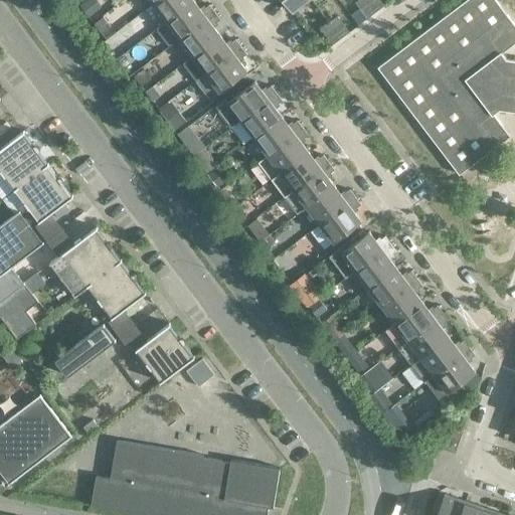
[(97,0),(87,0),(79,6),(88,17),(102,7),(97,0)]
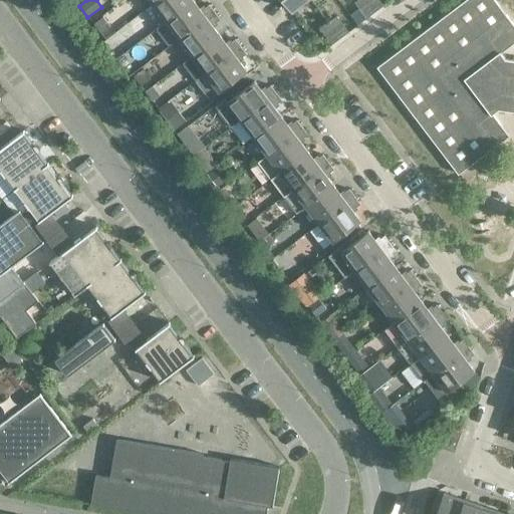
[(158,0),(153,4),(166,21),(194,0),(193,0),(158,0)]
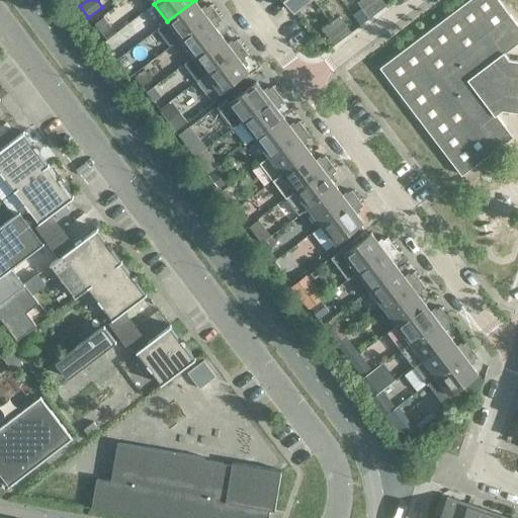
[(201,9),(195,0),(167,21),(158,28),(171,46),(180,38),(217,11),(210,4),(205,8),(205,9),(201,9)]
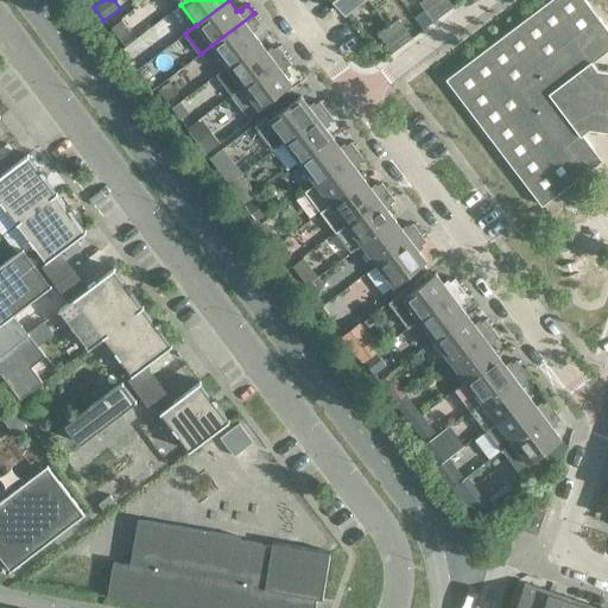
[(361,0),(335,0),(344,13),(361,0)]
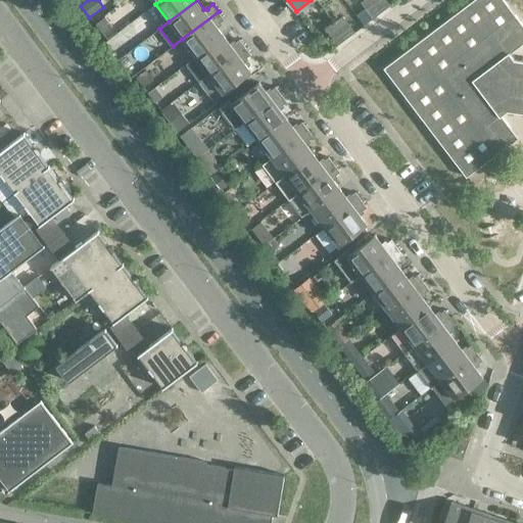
[(522,43),(522,25),(504,0),(472,0),(383,67),(466,177),(518,138),(502,115),(507,111),(522,112),(522,60),(514,59),(510,53),(522,43)]
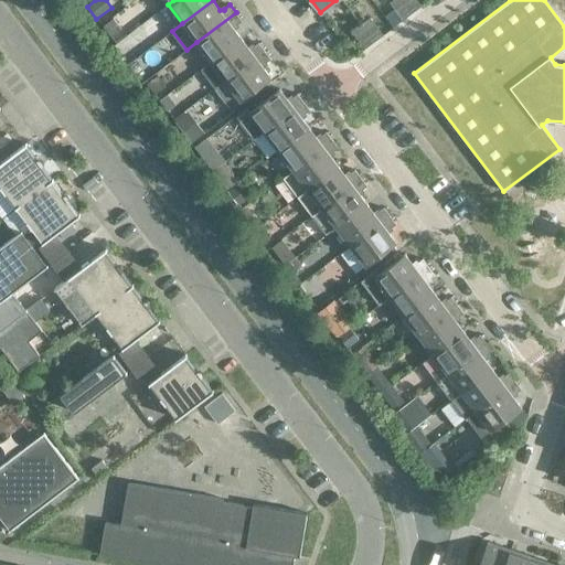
[(242,21),(236,12),(196,42),(211,61),(242,39),(234,29),(235,24),(236,24),(242,21)]
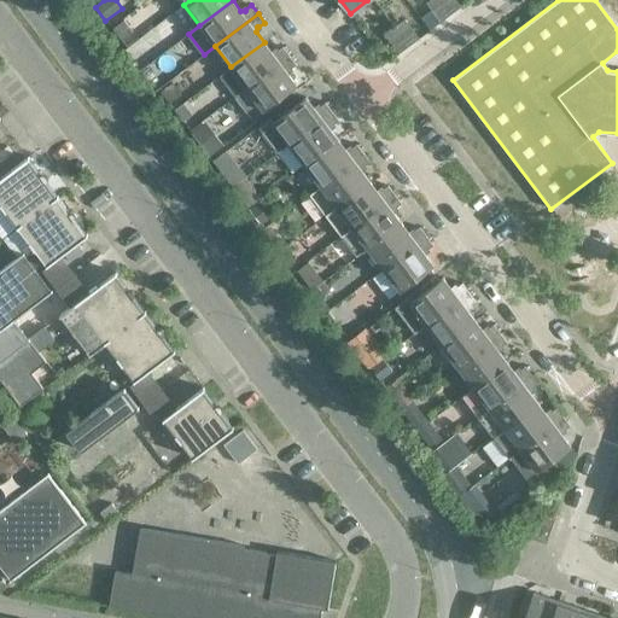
[(124,19),(112,28),(122,40),(134,31),(124,19)]
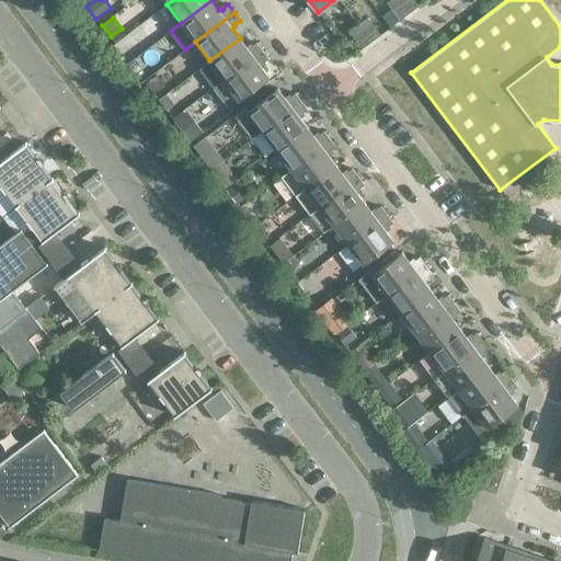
[(358,25),(348,32),(362,49),(370,43),(358,25)]
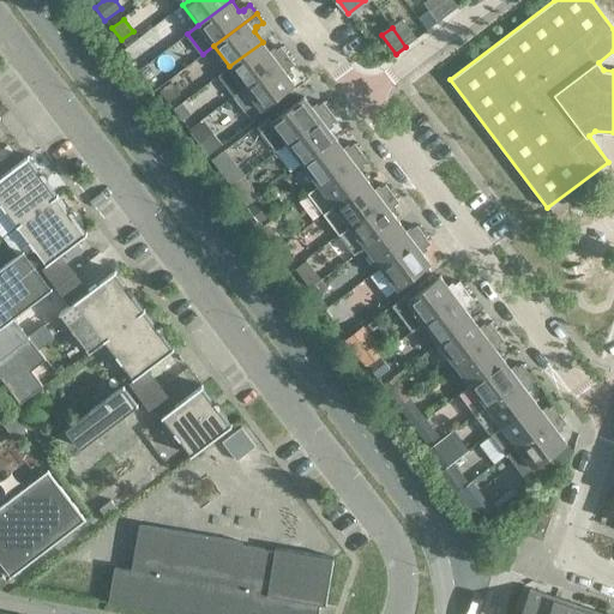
[(270,52),(263,42),(229,66),(218,76),(234,96),(288,55),(281,46),(275,50),(275,53),(270,52)]
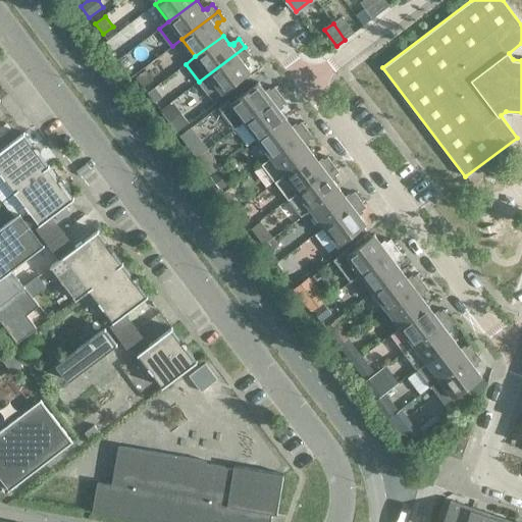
[(250,54),(245,47),(199,82),(213,100),(222,93),(250,71),(243,61),(244,58),(245,58),(250,54)]
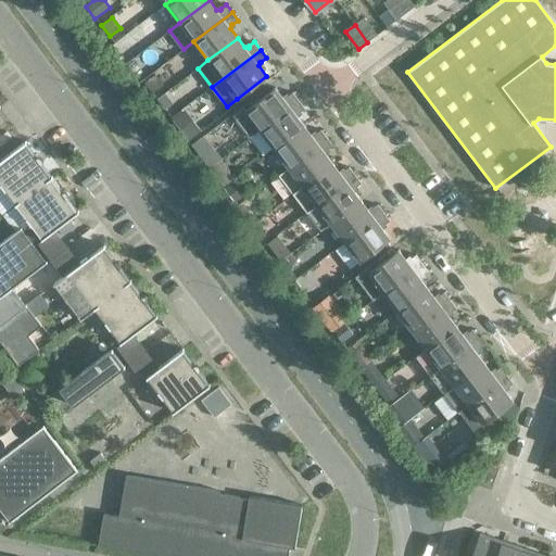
[(134,59),(125,65),(135,77),(142,71),(134,59)]
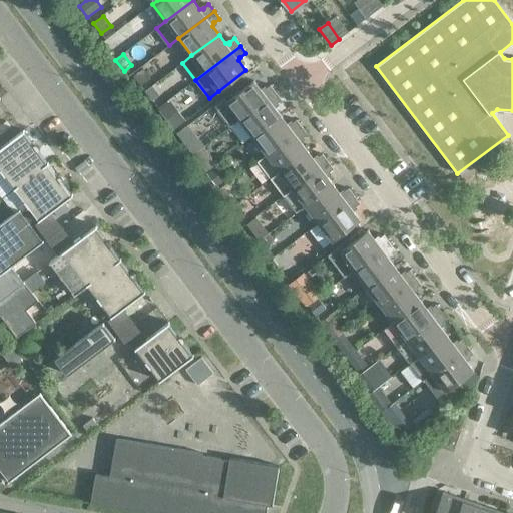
[(143,70),(134,77),(141,86),(151,79),(143,70)]
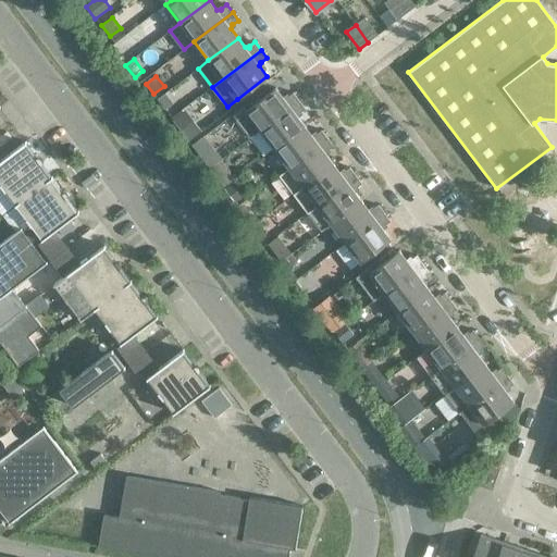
[(249,100),(250,101),(252,104),(246,109),(243,106),(232,113),(250,137),(261,130),(299,100),(293,93),(287,96),(287,98),(283,97),(275,87),(274,88),(271,84),(249,100)]
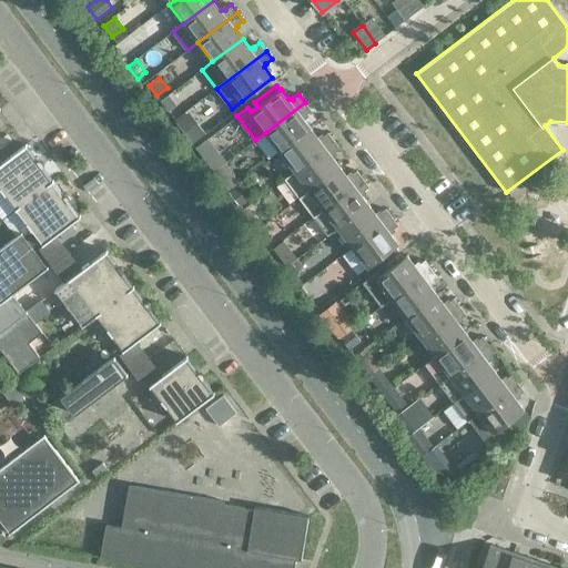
[(170,95),(161,101),(169,112),(178,105),(170,95)]
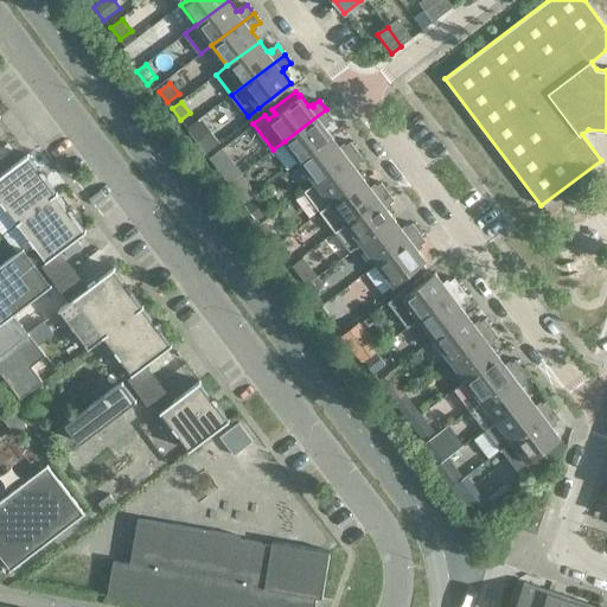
[(332,117),(326,109),(285,141),(300,161),(332,136),(324,127),(325,122),(327,122),(332,117)]
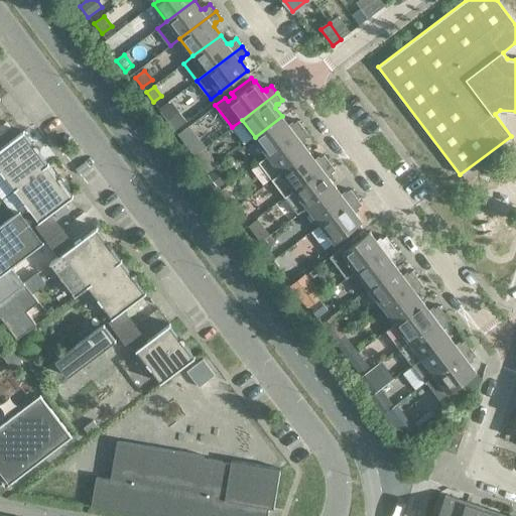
[(172,103),(161,112),(174,130),(186,121),(172,103)]
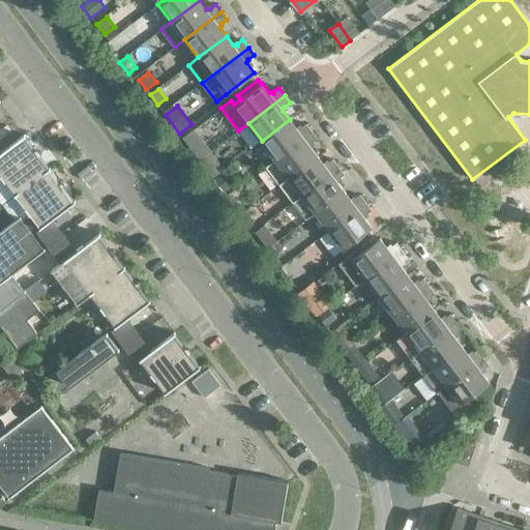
[(296,128),(290,119),(262,141),(275,158),(312,130),(305,123),(300,127),(300,128),(296,128)]
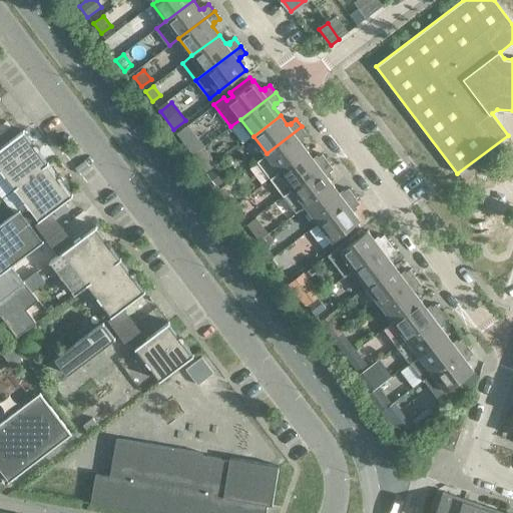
[(307,134),(302,126),(267,153),(257,160),(270,178),(307,150),(300,141),(301,137),(303,137),(307,134)]
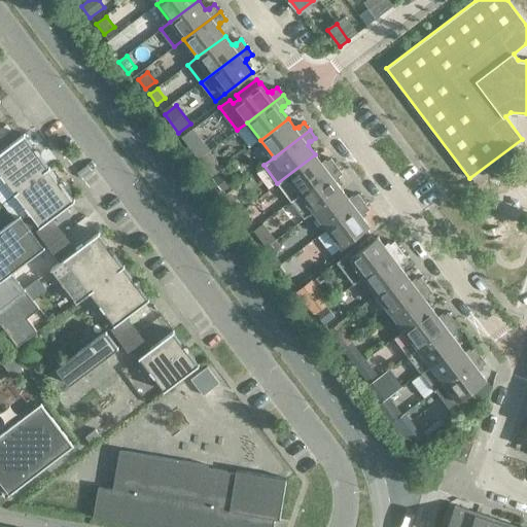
[(14,192),(14,194),(49,167),(48,167),(38,154),(39,153),(40,153),(40,152),(40,151),(40,150),(40,149),(39,148),(38,147),(37,147),(36,147),(35,147),(34,148),(24,135),(25,135),(24,134),(0,151),(0,172),(0,173),(5,180),(5,179),(14,192)]
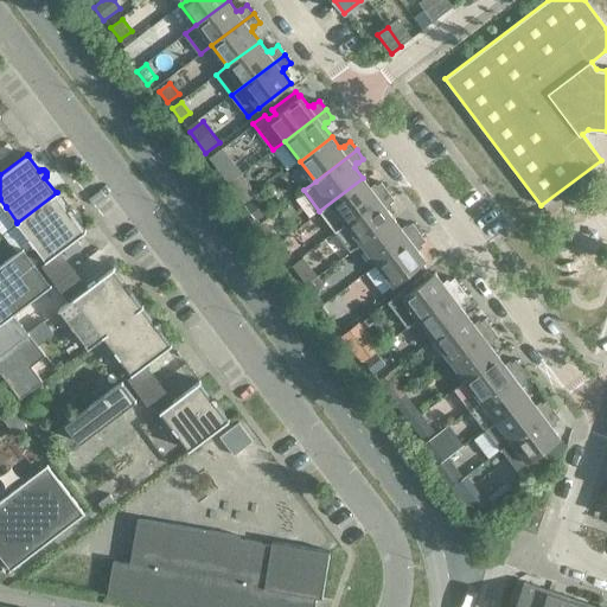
[(232,160),(219,171),(229,183),(242,172),(232,160)]
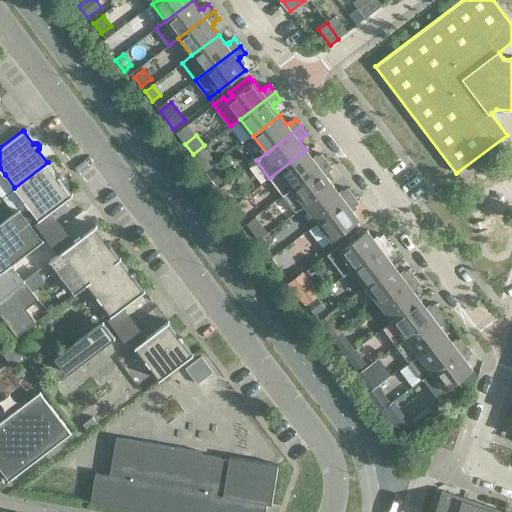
[(312,158),(306,150),(269,178),(282,195),(327,161),(321,154),(316,157),(316,159),(312,158)]
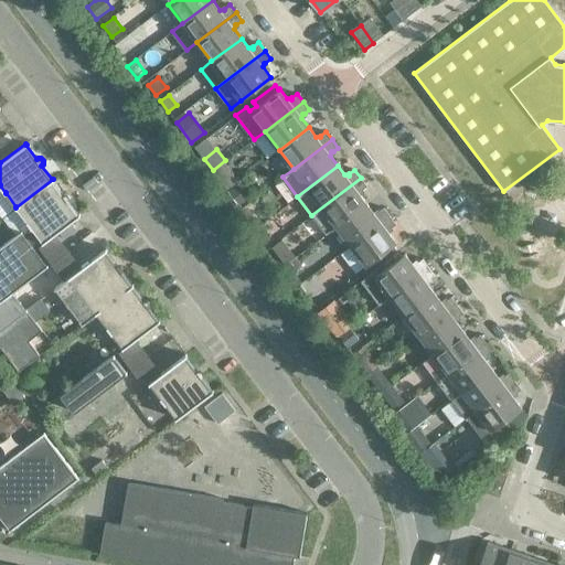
[(233,174),(222,183),(227,189),(237,181),(233,174)]
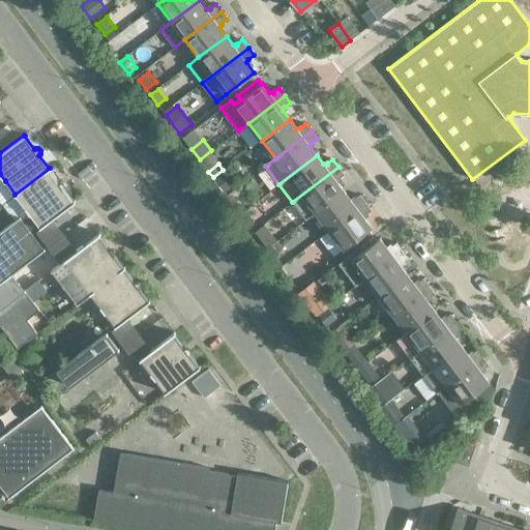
[(344,174),(339,167),(292,202),(305,219),(316,212),(344,190),(337,182),(337,178),(340,178),(344,174)]
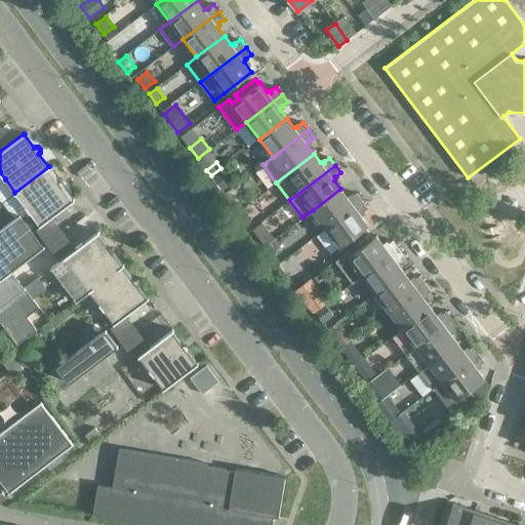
[(49,167),(49,166),(14,193),(15,193),(25,205),(30,211),(39,225),(40,226),(74,200),(74,199),(73,199),(64,187),(64,186),(65,186),(65,185),(65,184),(65,183),(65,182),(64,180),(64,179),(63,179),(62,179),(59,179),(58,179),(49,167)]
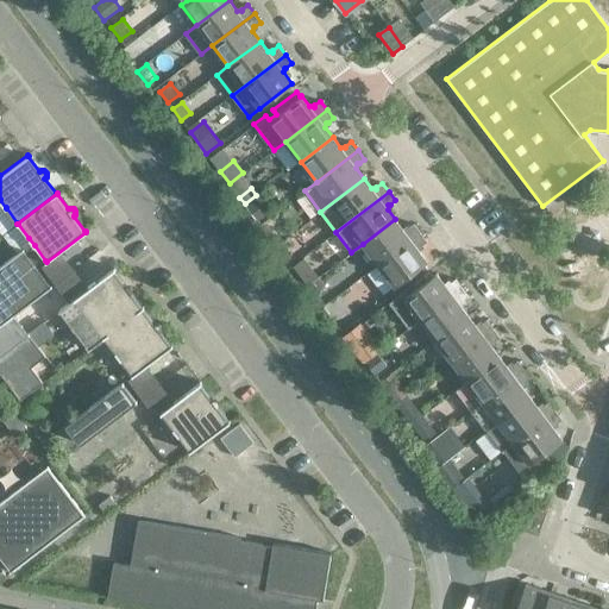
[(257,196),(245,205),(258,221),(269,213),(257,196)]
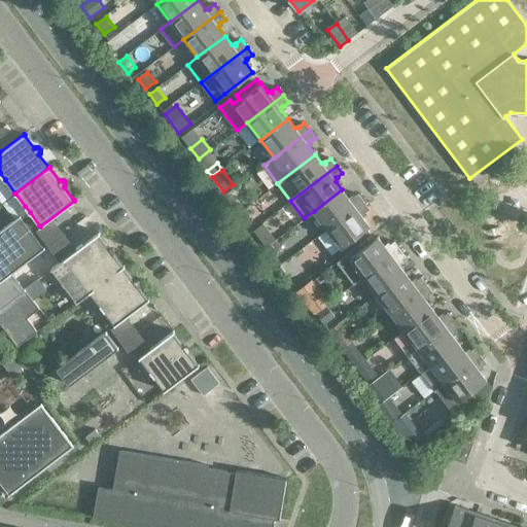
[(349,199),(342,189),(314,211),(327,229),(363,201),(357,194),(353,198),(352,199),(349,199)]
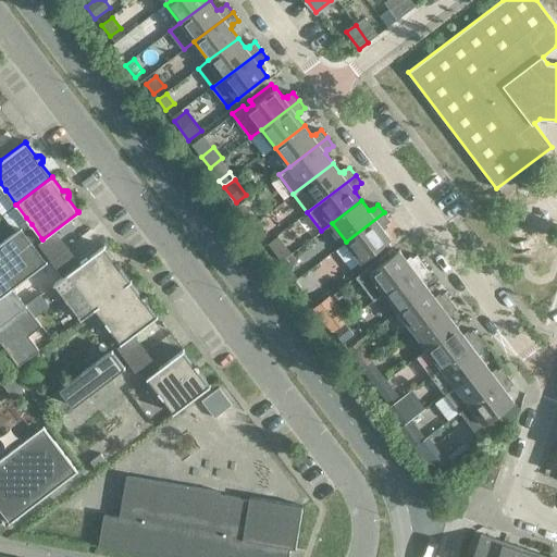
[(248,211),(242,217),(249,226),(256,222),(248,211)]
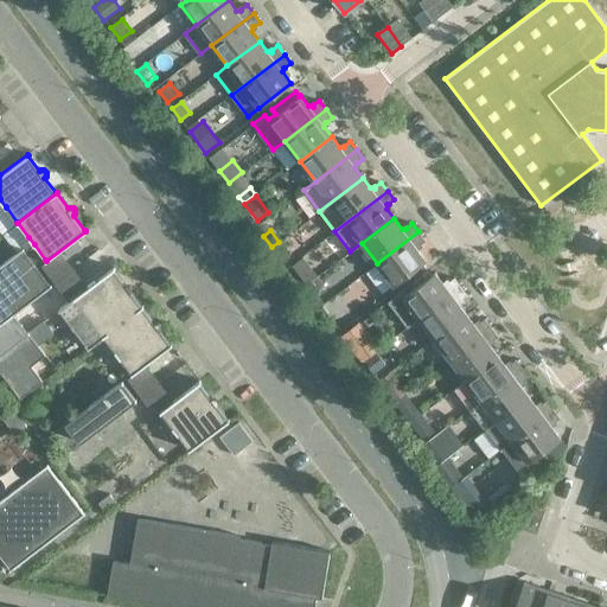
[(426,241),(419,231),(377,263),(394,285),(426,260),(417,249),(417,244),(420,244),(426,241)]
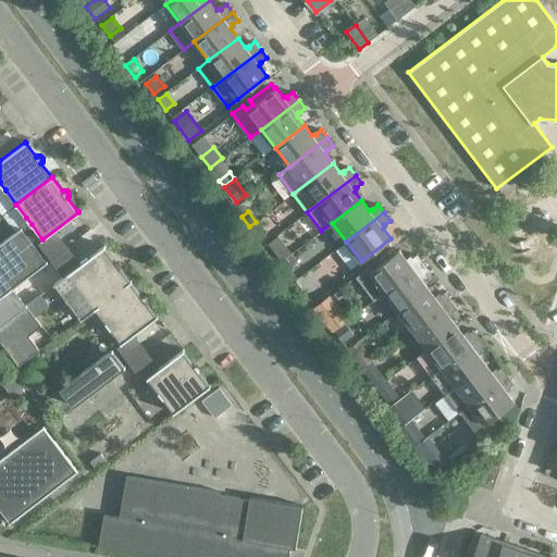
[(277,236),(267,244),(275,254),(285,246),(277,236)]
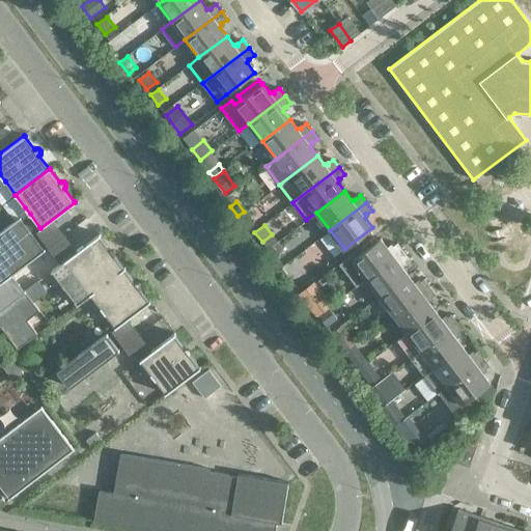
[(78,304),(90,295),(90,294),(124,268),(124,267),(123,268),(114,255),(115,254),(115,253),(116,252),(116,251),(116,250),(115,249),(114,248),(112,247),(111,247),(110,248),(109,248),(100,235),(100,234),(100,233),(52,270),(53,271),(63,283),(62,283),(65,286),(75,299),(75,300),(78,304)]
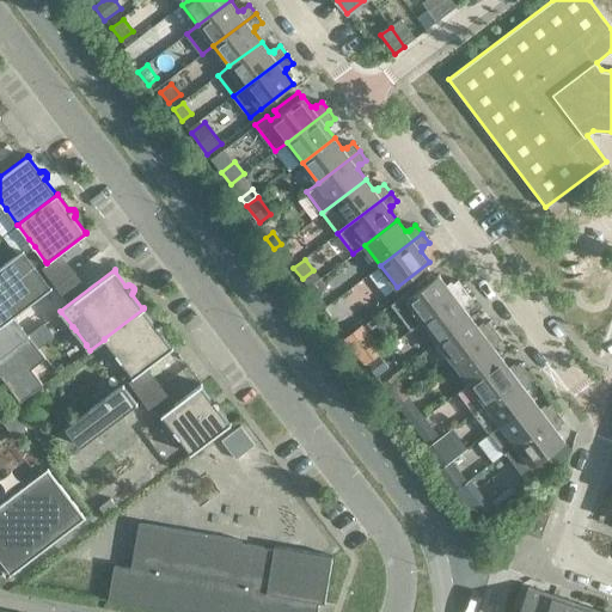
[(439,275),(405,299),(395,307),(410,330),(422,320),(464,289),(458,280),(452,285),(452,287),(447,286),(439,275)]
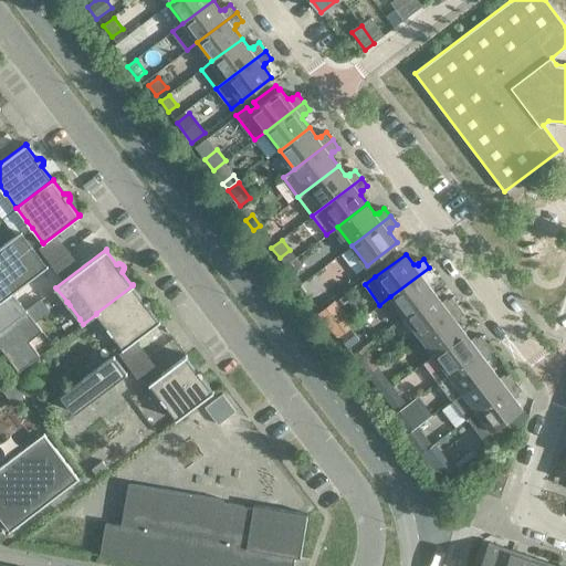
[(296,258),(285,266),(293,276),(304,269),(296,258)]
